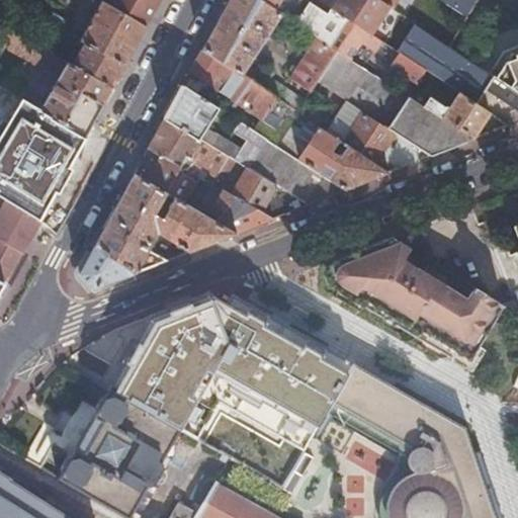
[(140,35),(145,26),(106,3),(101,0),(81,39),(124,64),(140,35)]
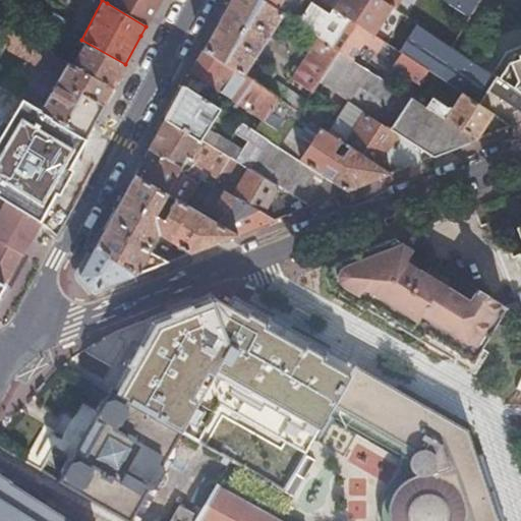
[(150,18),(160,0),(109,0),(107,3),(146,26),(150,18)]
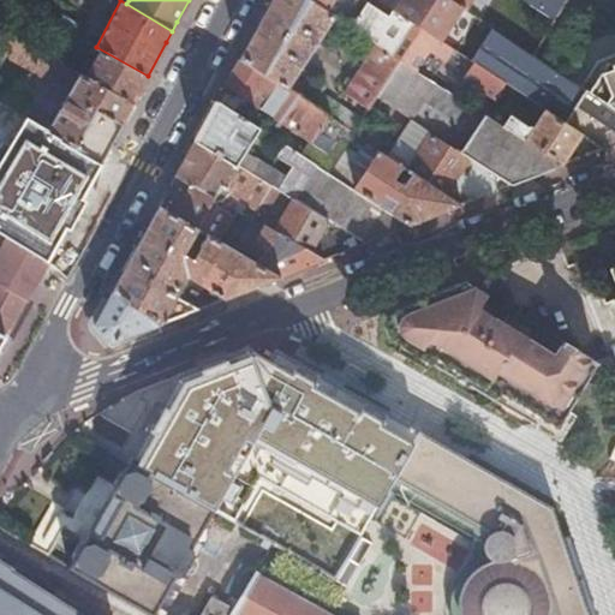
[(285,90),(332,17),(323,12),(304,0),(270,0),(261,19),(238,60),(285,90)]
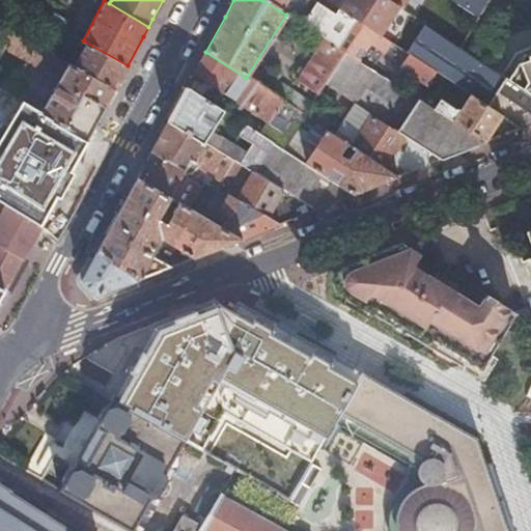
[(262,0),(279,10),(284,0),(262,0)]
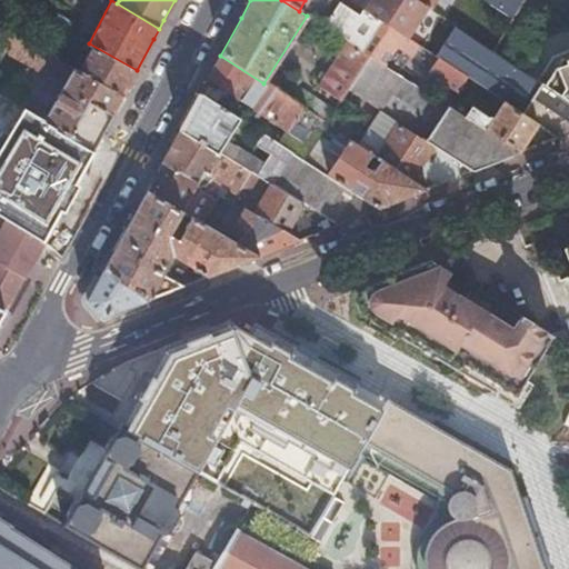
[(406,40),(426,8),(412,0),(370,0),(363,11),(361,10),(358,16),(340,5),(342,0),(316,0),(307,16),(346,41),(362,52),(380,25),(381,25),(406,40)]
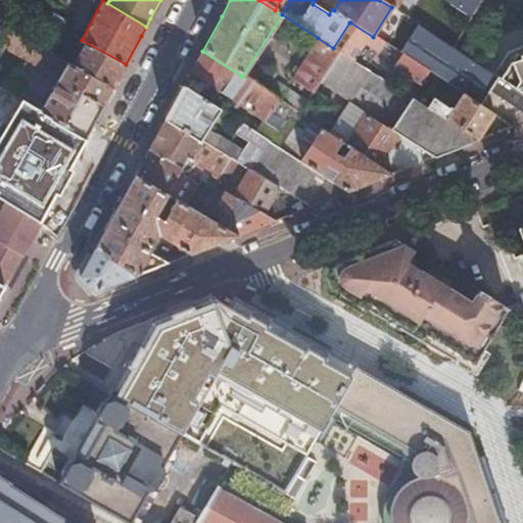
[(379,0),(391,7),(393,9),(399,0),(379,0)]
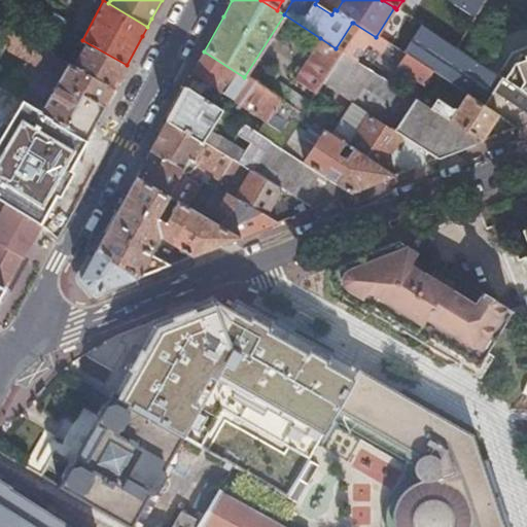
[(461,0),(457,7),(473,19),(485,0),(461,0)]
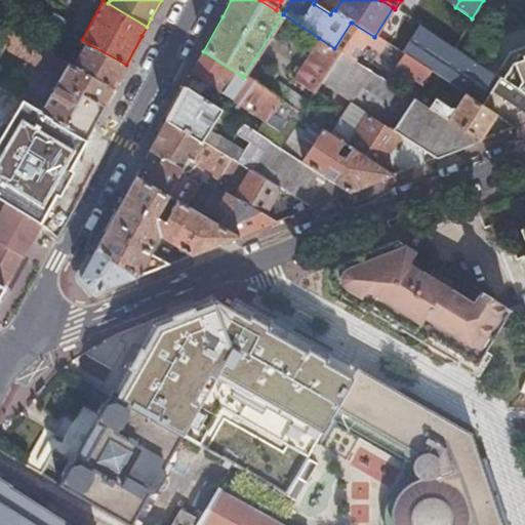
[(379,53),(385,44),(374,37),(352,23),(351,23),(334,48),(340,52),(354,61),(364,44),(379,53)]
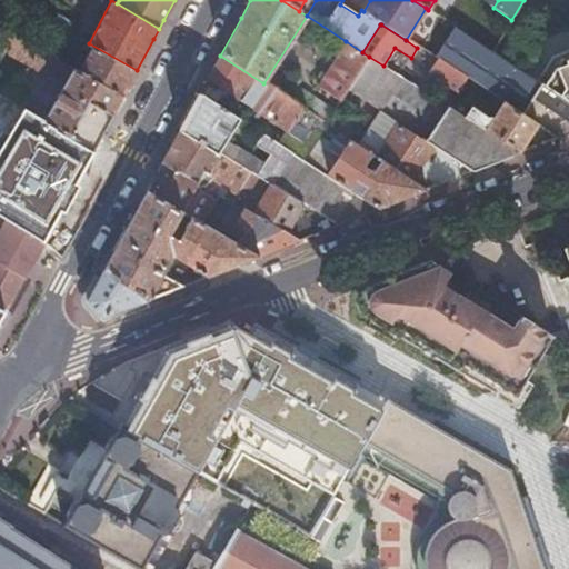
[(0,36),(0,40),(12,48),(19,37),(6,28),(0,36)]
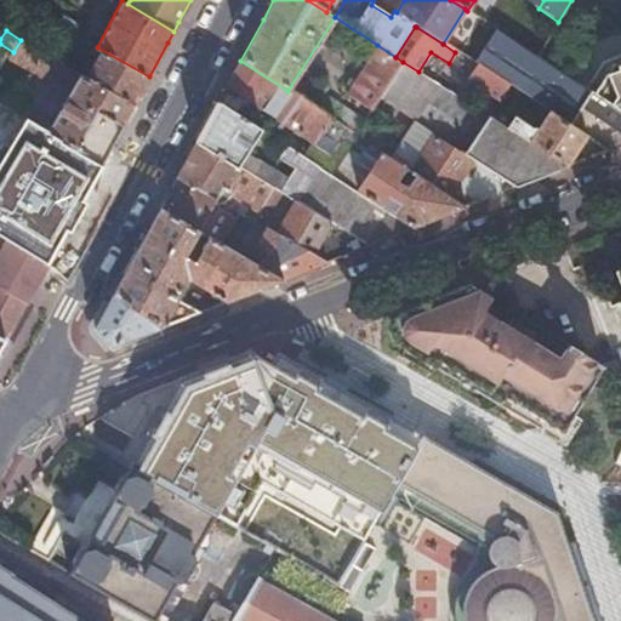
[(537,58),(496,30),(476,63),(478,66),(510,85),(550,112),(570,124),(582,104),(590,93),(586,91),(537,58)]
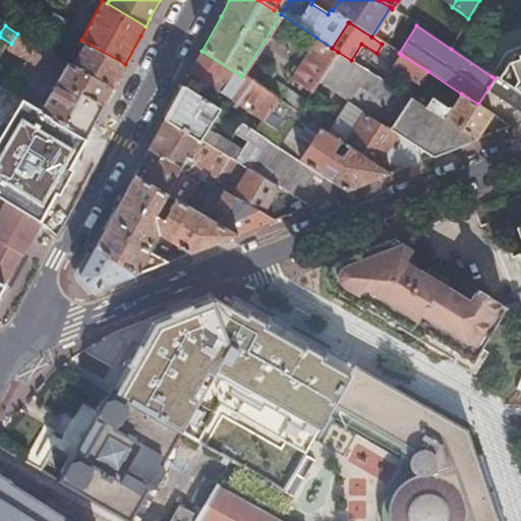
[(68,46),(74,36),(65,31),(62,30),(56,39),(68,46)]
